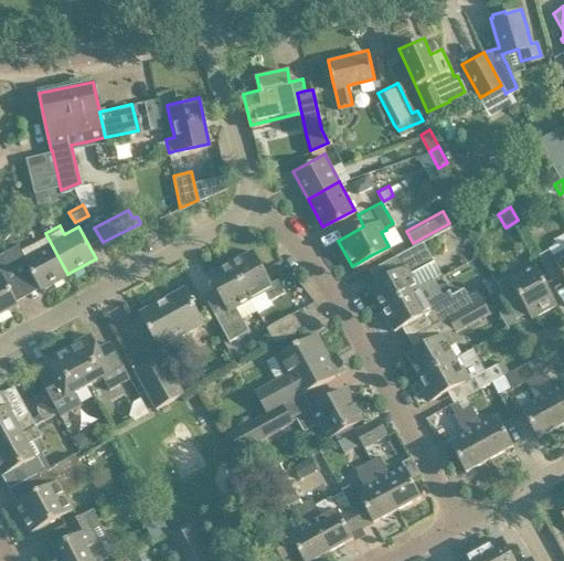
[(536,253),(540,260),(551,278),(562,273),(563,275),(563,229),(553,235),(556,242),(536,253)]
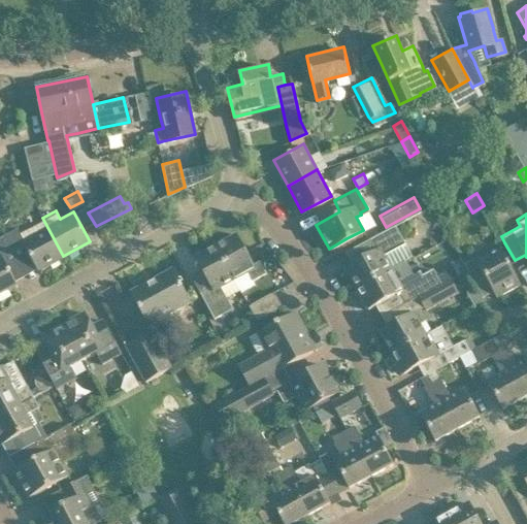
[(42,218),(19,230),(22,235),(23,238),(21,239),(27,252),(30,257),(37,269),(63,256),(42,218)]
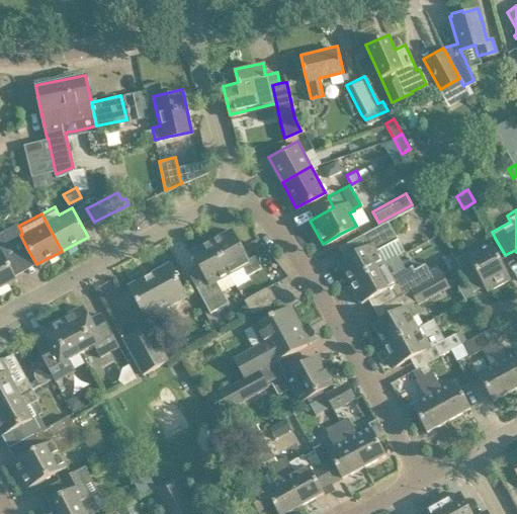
[(338,260),(349,280),(382,262),(375,249),(397,237),(386,220),(362,233),(367,244),(338,260)]
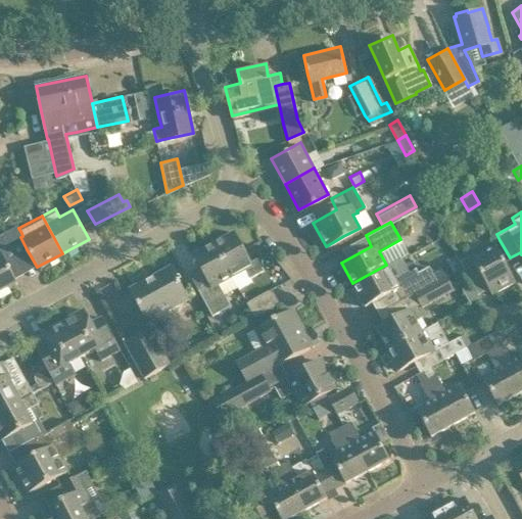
[(16,224),(3,231),(8,239),(19,261),(30,254),(27,249),(20,237),(22,236),(21,233),(18,228),(16,224)]
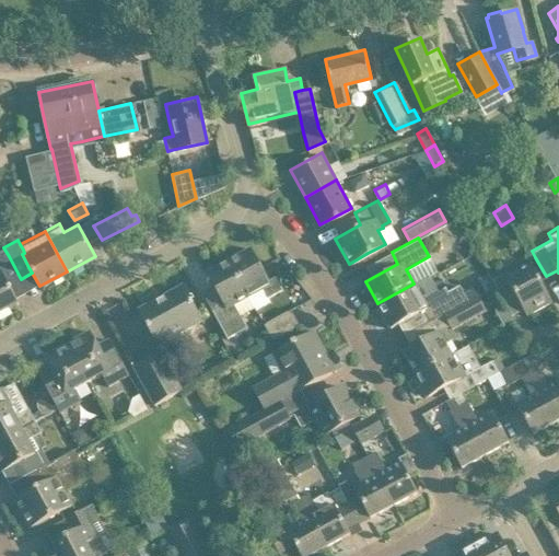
[(251,246),(228,258),(247,294),(261,287),(267,297),(281,288),(275,275),(268,278),(251,246)]
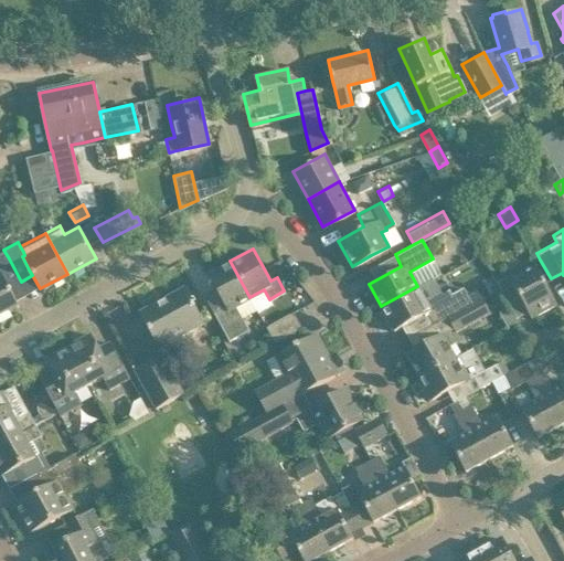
[(3,250),(0,252),(0,272),(7,284),(9,288),(21,282),(9,258),(3,250)]
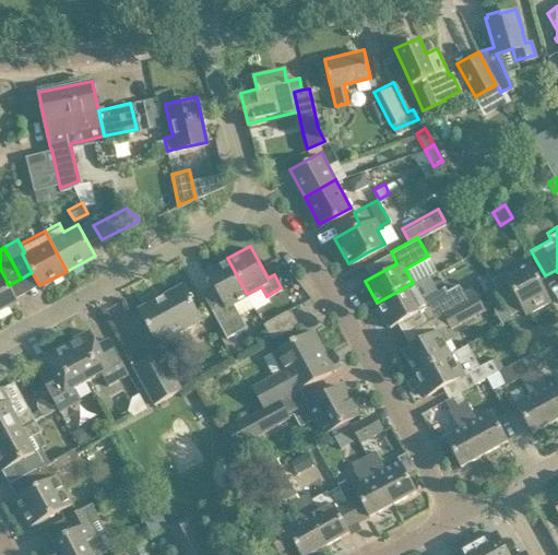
[(211,309),(222,328),(226,337),(246,326),(233,303),(247,294),(227,258),(205,270),(223,303),(211,309)]
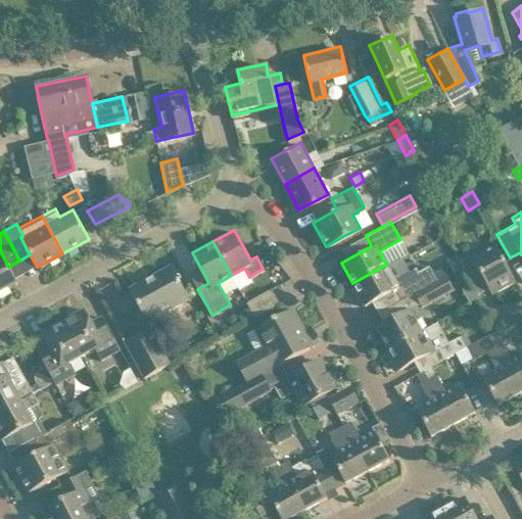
[(480,247),(459,260),(467,274),(477,269),(490,292),(514,279),(495,245),(483,252),(480,247)]
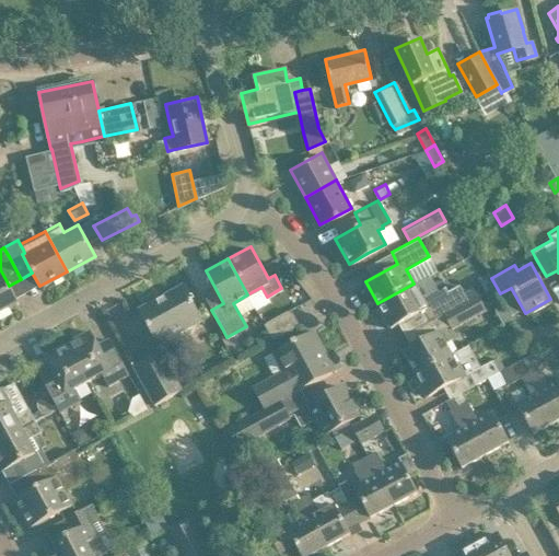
[(0,310),(18,301),(0,269),(0,310)]
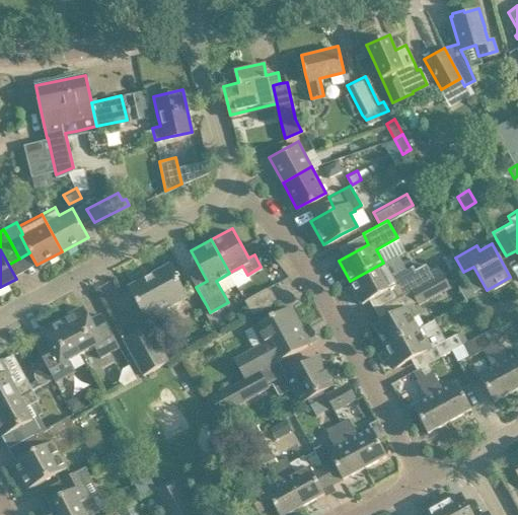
[(383,263),(350,281),(361,302),(391,286),(396,296),(411,289),(433,277),(426,263),(415,269),(413,265),(405,268),(398,254),(383,263)]
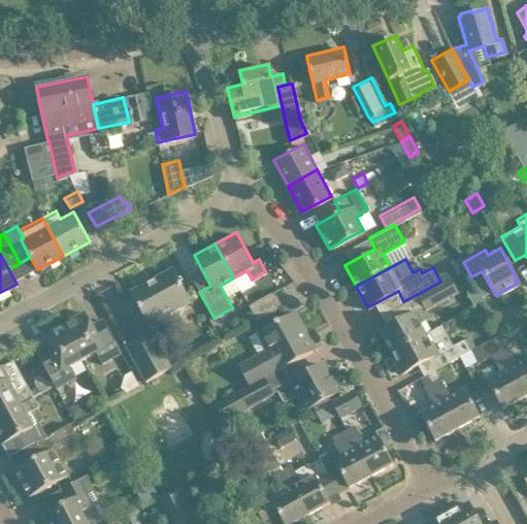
[(149,326),(163,318),(162,315),(190,300),(172,267),(129,290),(149,326)]
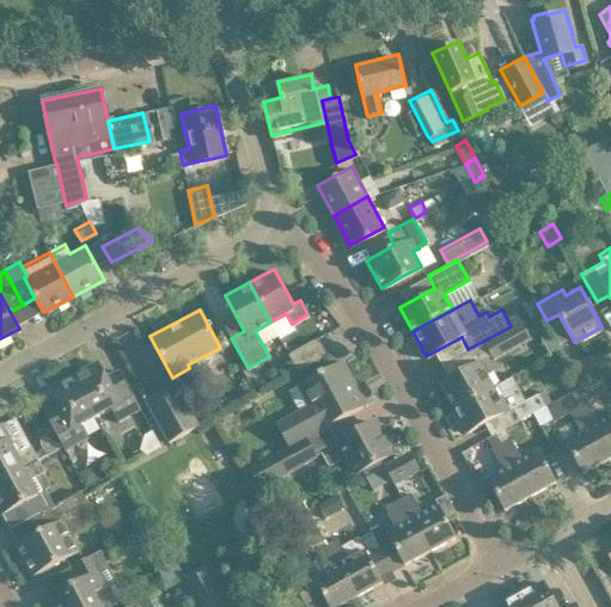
[(511,326),(484,341),(492,353),(493,356),(529,336),(520,320),(519,322),(511,326)]
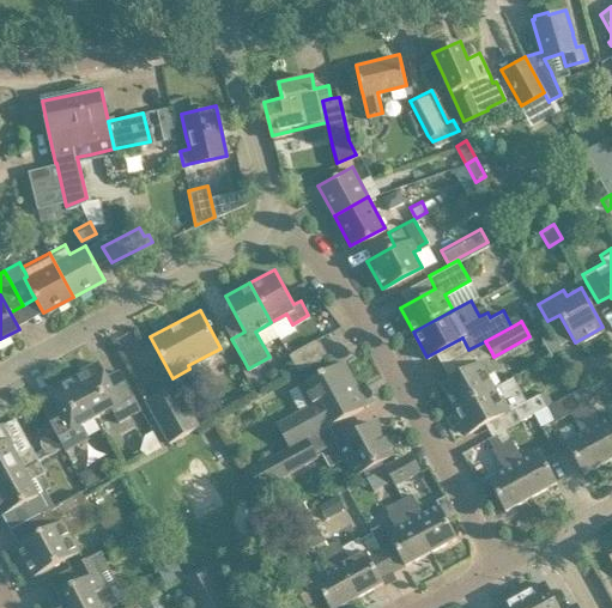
[(317,336),(296,348),(288,353),(297,370),(327,353),(317,336)]
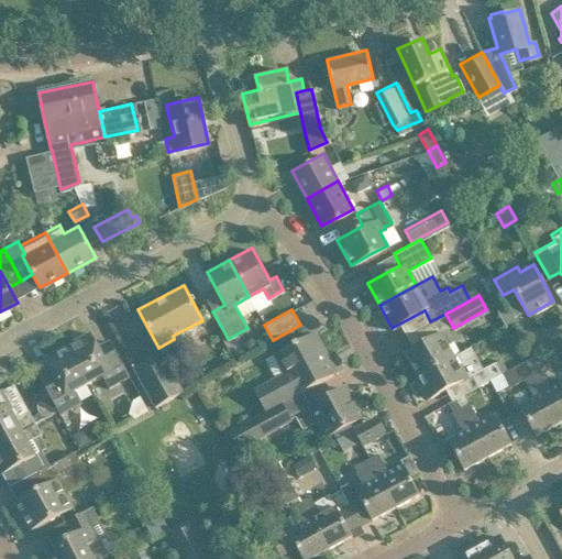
[(405,351),(417,373),(452,354),(445,343),(454,339),(449,327),(405,351)]
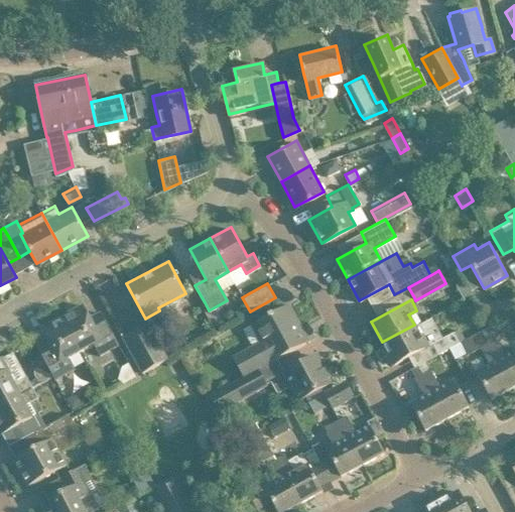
[(242,376),(256,369),(286,352),(304,342),(298,331),(302,329),(288,302),(270,312),(253,322),(263,339),(232,356),(242,376)]
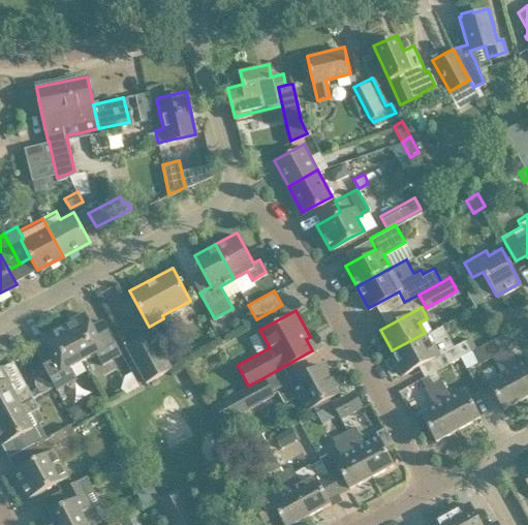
[(84,311),(62,322),(82,359),(95,351),(101,363),(121,351),(102,318),(101,319),(104,326),(95,331),(84,311)]
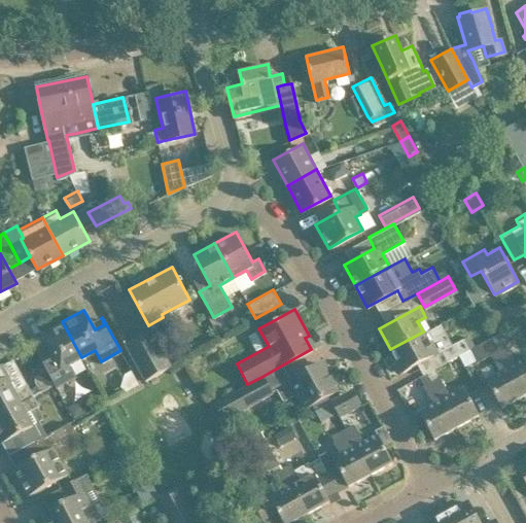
[(47,347),(38,352),(37,352),(44,367),(53,382),(56,386),(75,375),(69,364),(81,357),(62,321),(40,333),(47,347)]
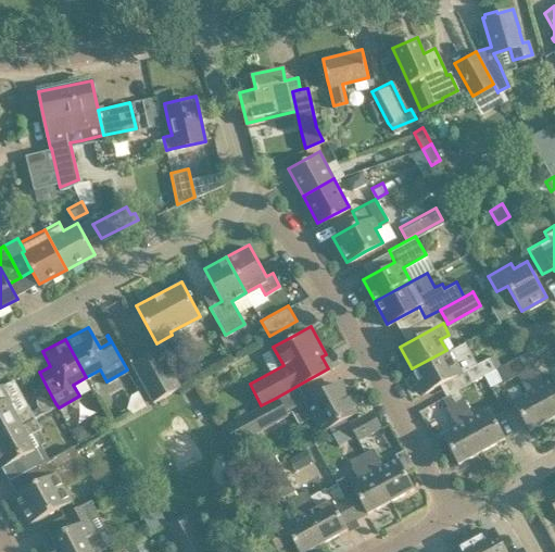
[(446,350),(412,368),(424,391),(465,368),(477,362),(465,340),(446,350)]
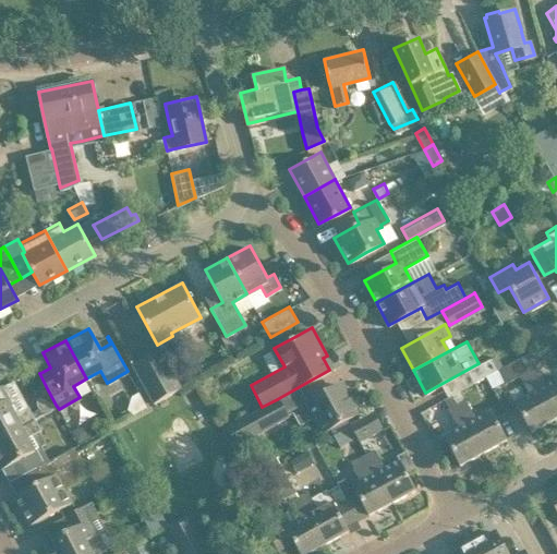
[(132,362),(154,401),(181,386),(160,347),(132,362)]
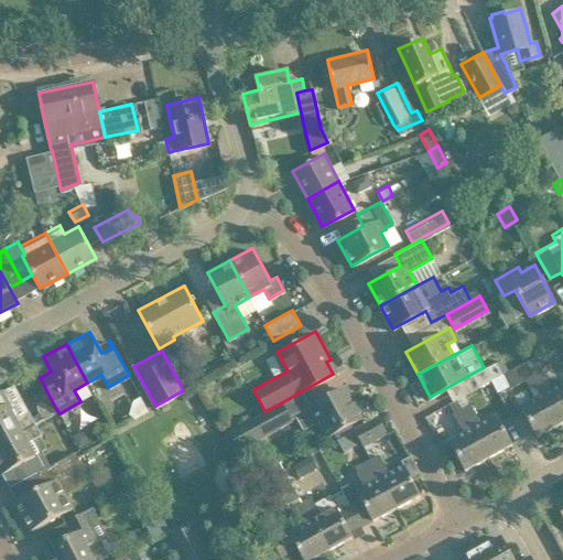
[(538,352),(524,358),(532,373),(545,366),(538,352)]
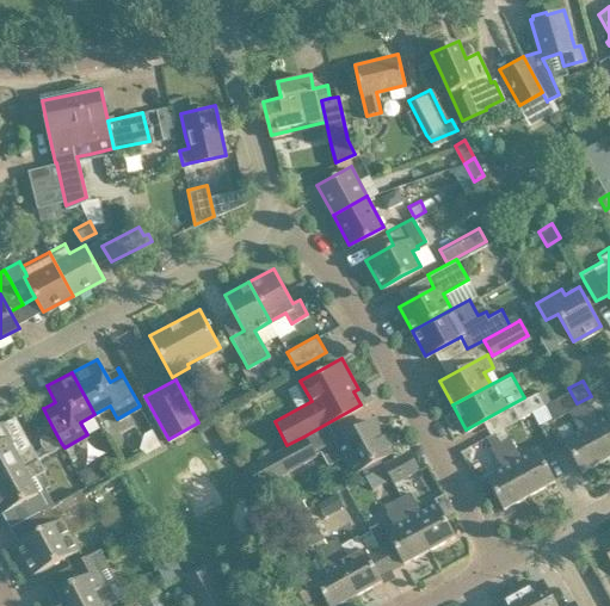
[(568,388),(544,401),(553,416),(577,403),(568,388)]
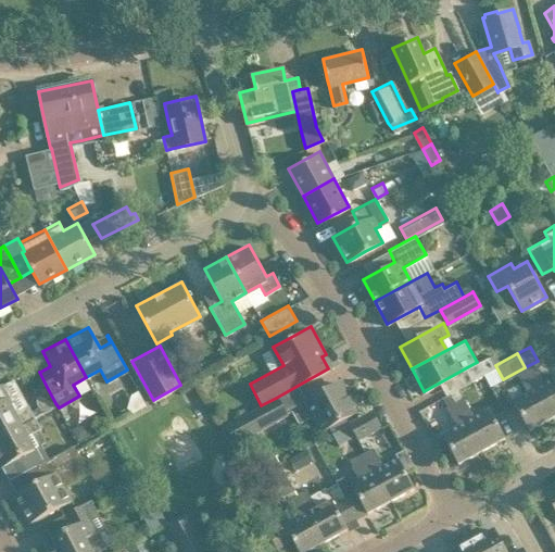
[(488,355),(477,362),(465,368),(471,379),(494,367),(488,355)]
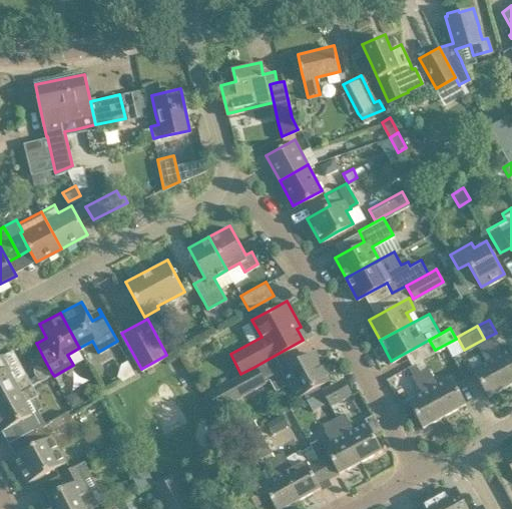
[(492,335),(484,339),(509,384),(511,381),(511,347),(502,353),(492,335)]
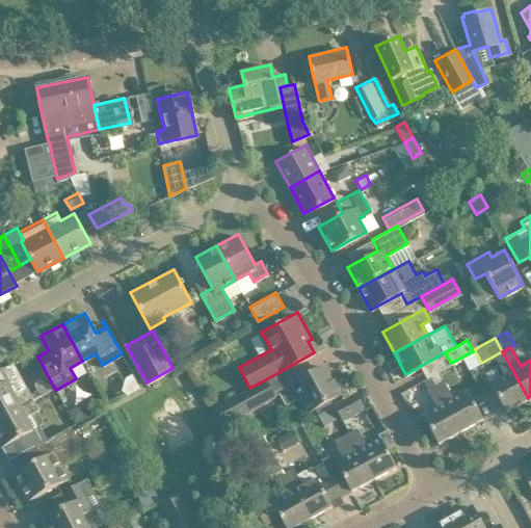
[(0,415),(32,398),(26,387),(14,394),(7,383),(9,381),(3,368),(34,351),(34,350),(2,367),(0,368),(0,415)]
